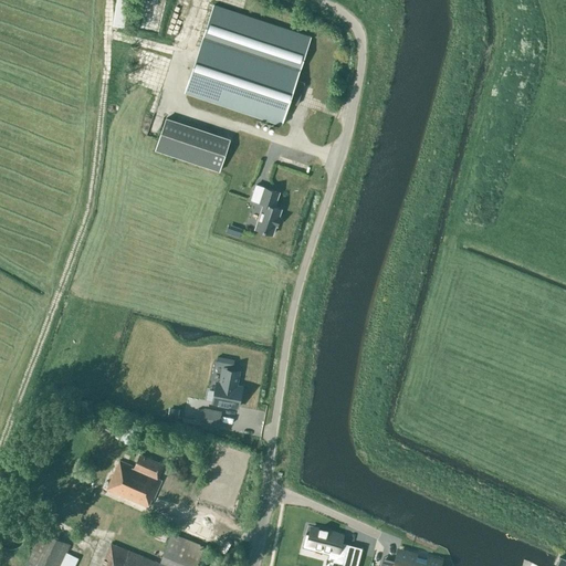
[(311,37),(213,4),(186,90),(282,122),(289,102),(297,105),(304,83),(296,80),(311,37)]
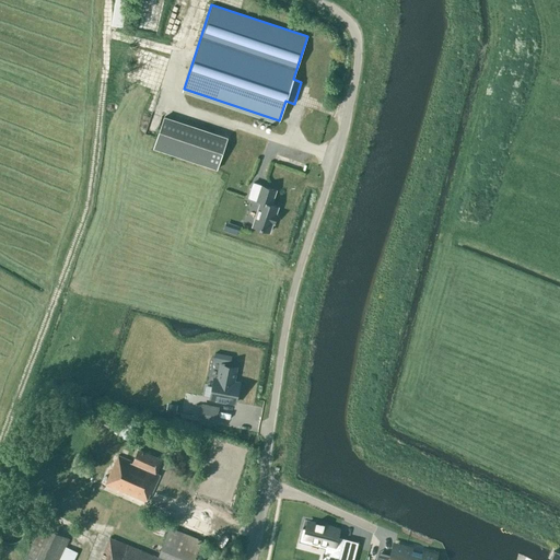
[(226,138),(164,117),(153,148),(217,170),(226,138)]
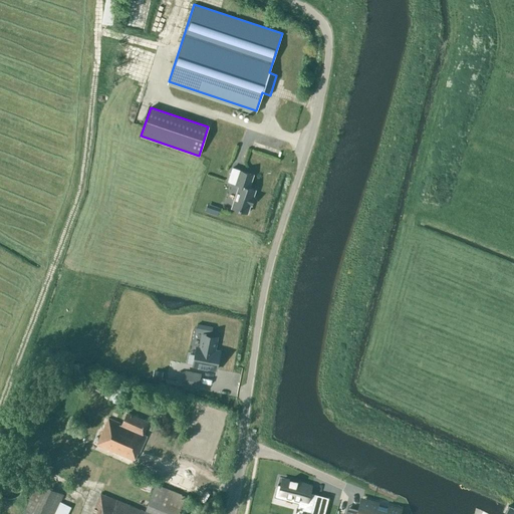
[(253,175),(232,168),(228,182),(239,186),(232,208),(247,213),(250,205),(251,205),(254,197),(253,197),(255,190),(249,188),(253,175)]
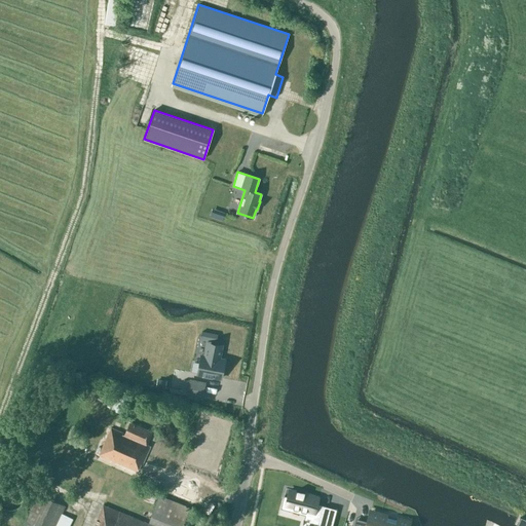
[(222,345),(208,343),(204,359),(200,358),(197,374),(221,379),(224,360),(219,359),(222,345)]
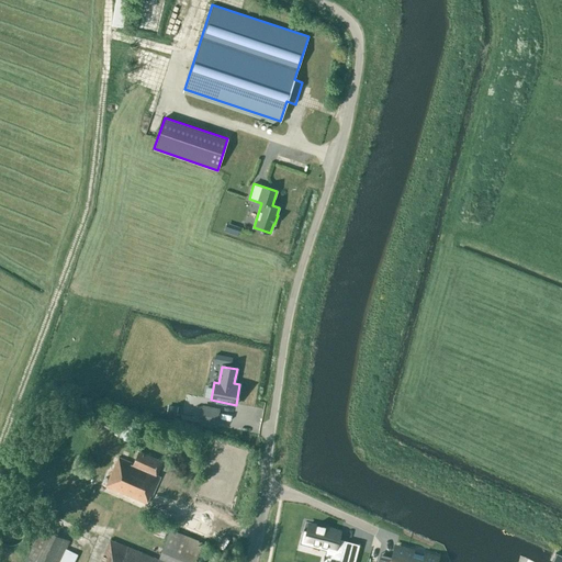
[(218,411),(203,407),(200,423),(215,425),(218,411)]
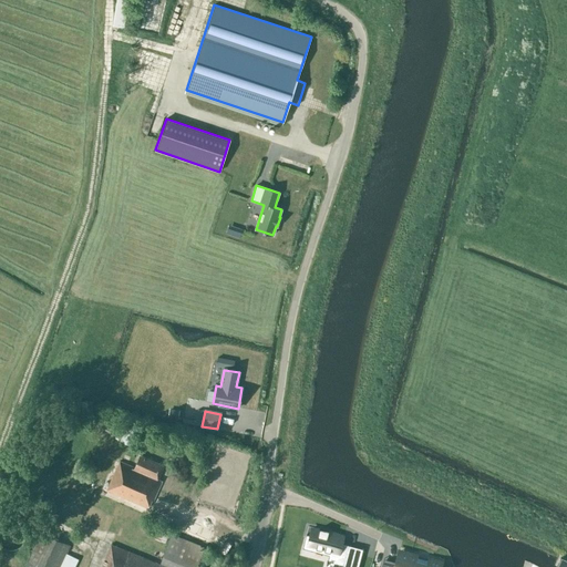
[(100,414),(93,428),(110,435),(115,422),(100,414)]
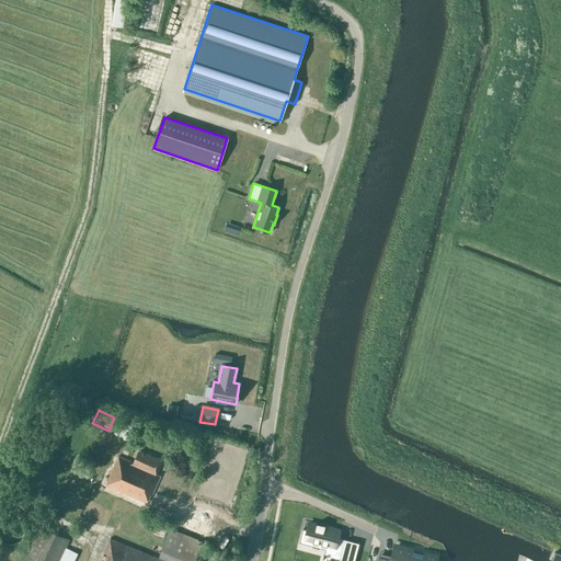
[(118,456),(105,484),(146,503),(149,495),(151,496),(160,476),(156,474),(162,460),(139,450),(134,462),(118,456)]
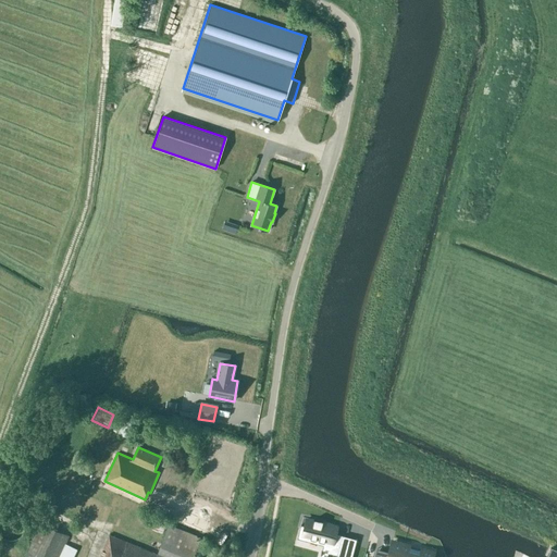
[(94,470),(90,483),(103,486),(106,472),(94,470)]
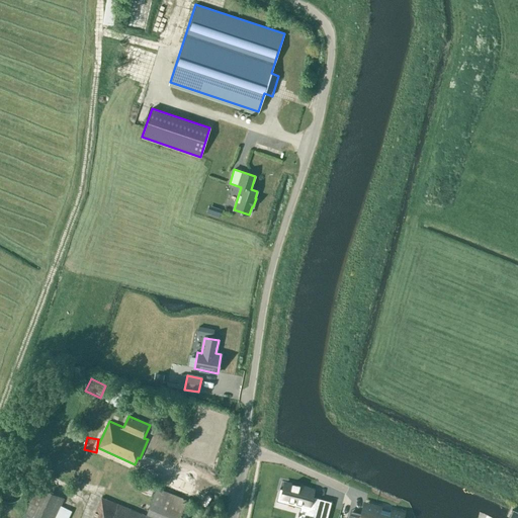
[(172,480),(184,493),(194,484),(180,468),(174,476),(164,472),(160,483),(170,486),(172,480)]
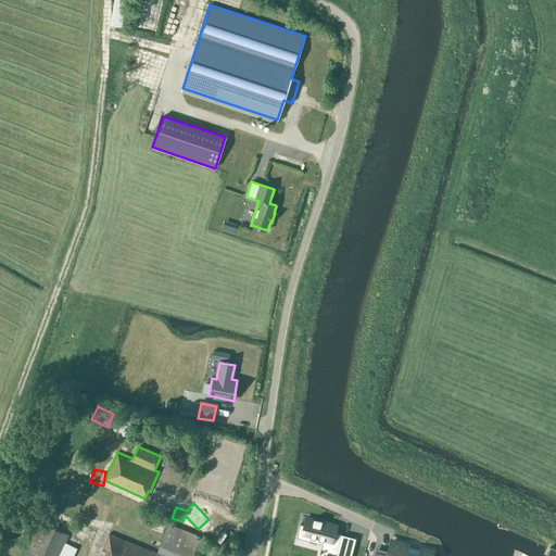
[(313,520),(305,518),(301,536),(331,544),(328,555),(351,555),(356,540),(335,534),(337,527),(326,523),(326,525),(321,523),(323,521),(313,519),(313,520)]
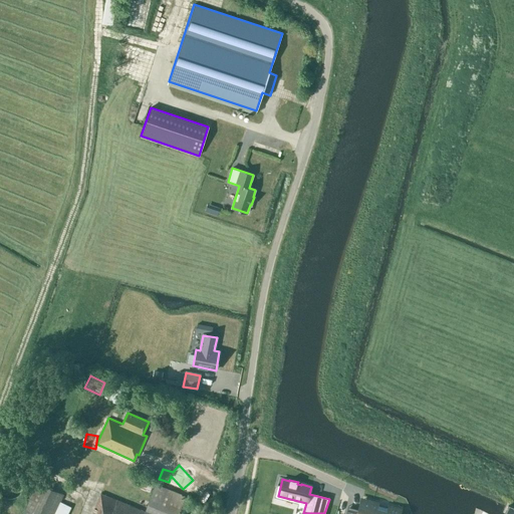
[(60,501),(63,495),(38,483),(22,513),(67,513),(71,507),(60,501)]
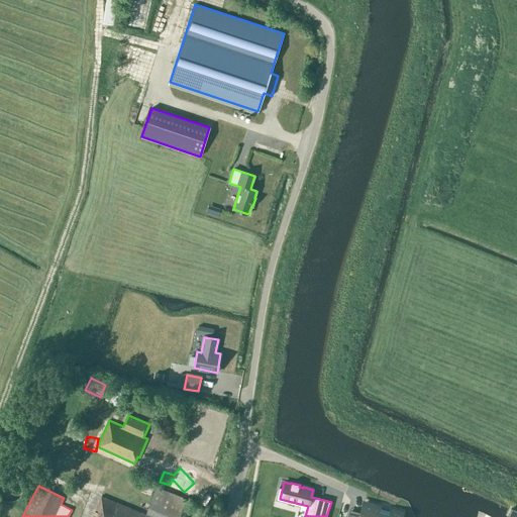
[(180,516),(187,499),(157,487),(145,513),(101,496),(92,516),(180,516)]
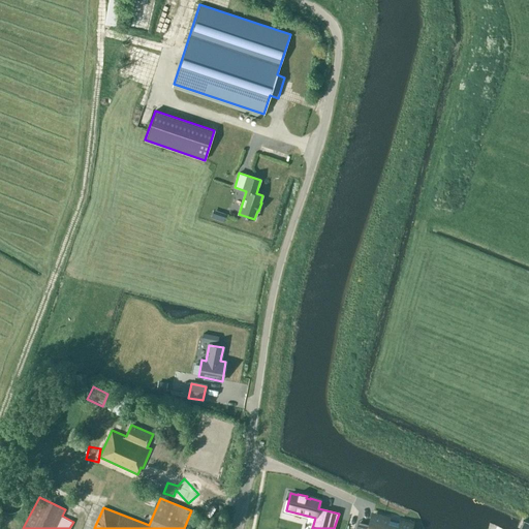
[(409,528),(411,525),(382,518),(382,521),(372,518),(370,524),(368,528),(409,528)]
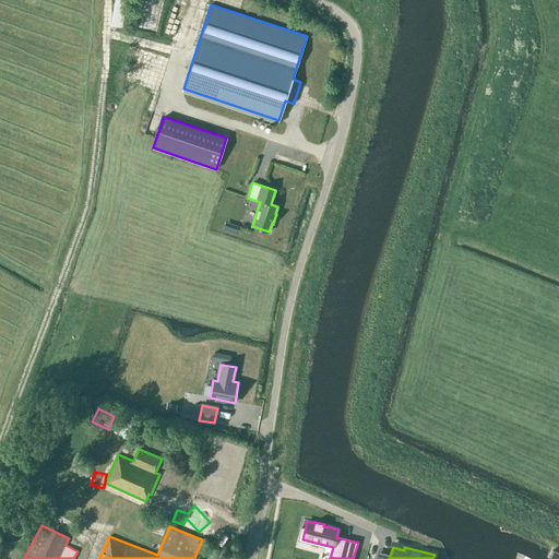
[(558,558),(558,551),(552,549),(548,558),(558,558)]
